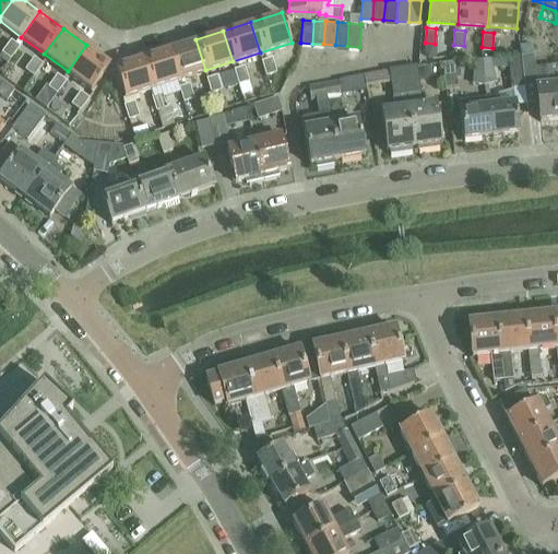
[(11,37),(2,49),(11,56),(20,44),(11,37)]
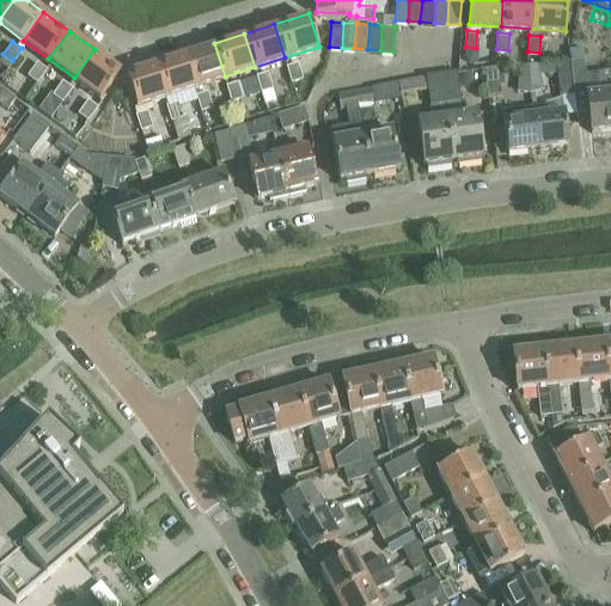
[(214,43),(183,53),(194,86),(225,77),(214,43)]
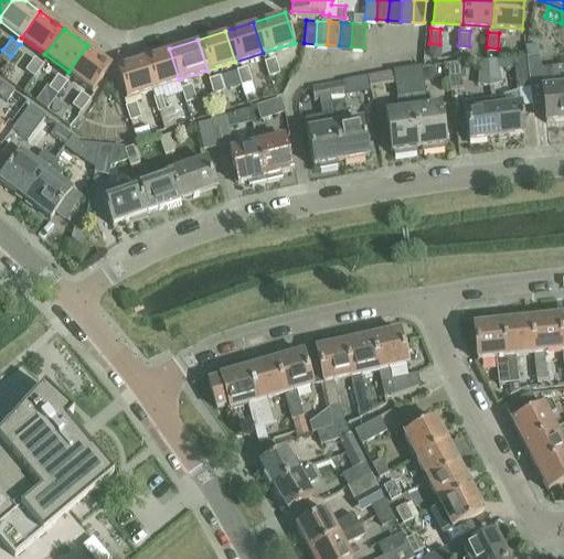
[(563,62),(553,63),(541,65),(538,41),(525,42),(527,55),(525,55),(525,60),(530,85),(542,84),(546,119),(563,116),(563,62)]
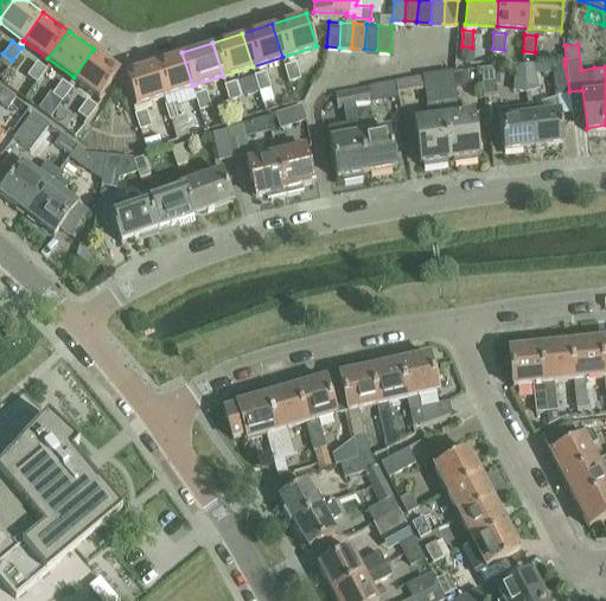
[(94,49),(74,77),(85,85),(81,93),(87,97),(77,109),(88,116),(101,98),(99,96),(120,68),(94,49)]
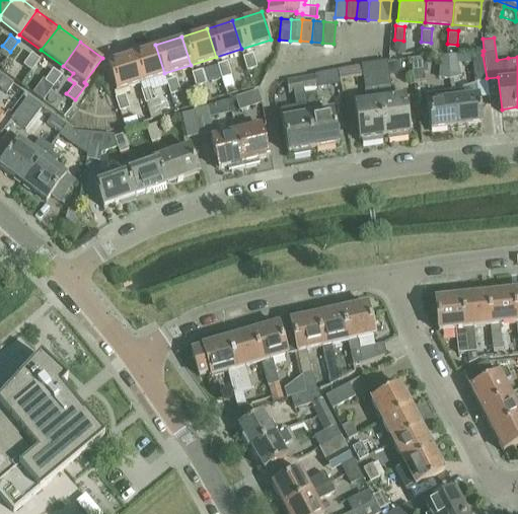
[(155,45),(131,53),(140,81),(141,86),(145,99),(146,99),(151,116),(162,113),(156,95),(154,96),(152,89),(168,84),(164,73),(155,45)]
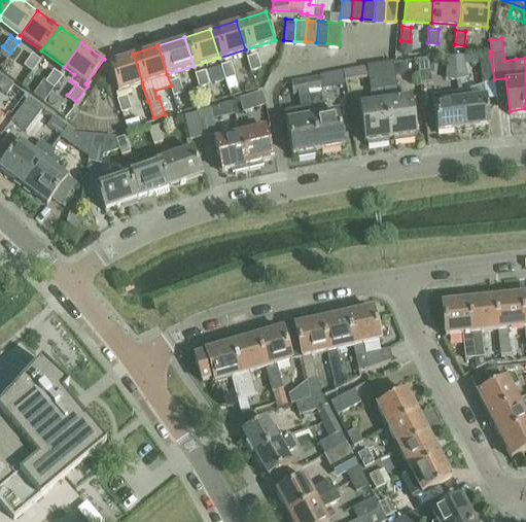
[(32,50),(24,63),(32,69),(40,57),(32,50)]
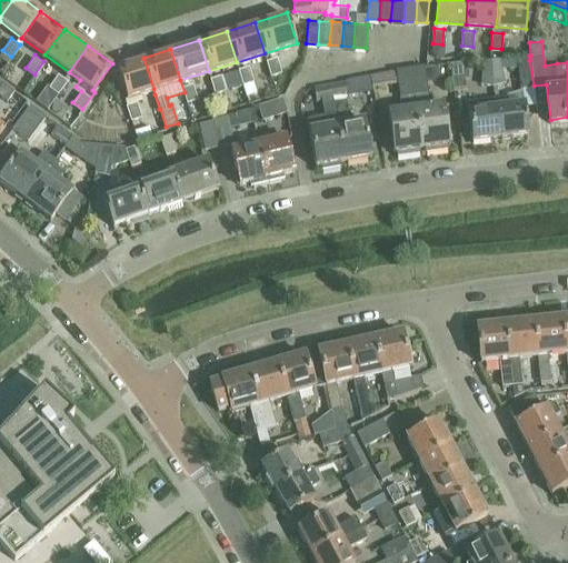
[(271,74),(281,71),(277,56),(267,59),(271,74)]
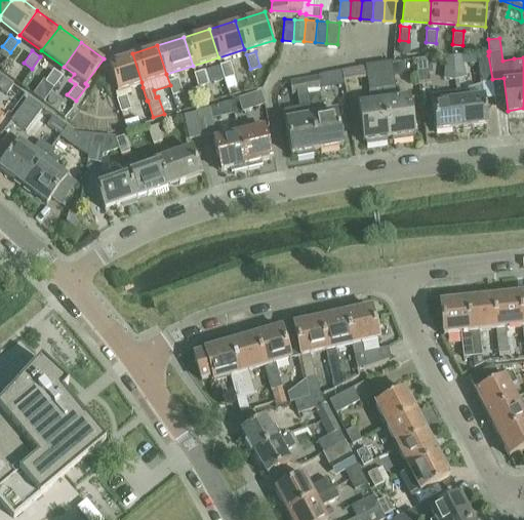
[(488,55),(488,51),(477,52),(481,80),(492,79),(488,55)]
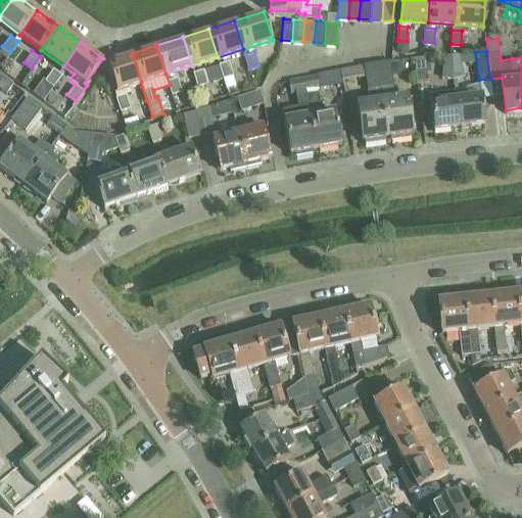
[(460,52),(452,53),(455,77),(465,74),(460,52)]
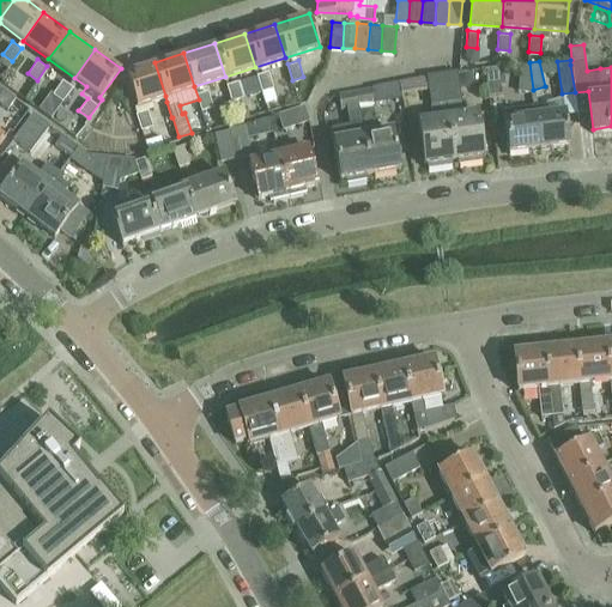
[(155,62),(127,71),(137,103),(135,103),(138,111),(137,111),(141,128),(153,125),(147,107),(153,105),(152,99),(165,96),(155,62)]
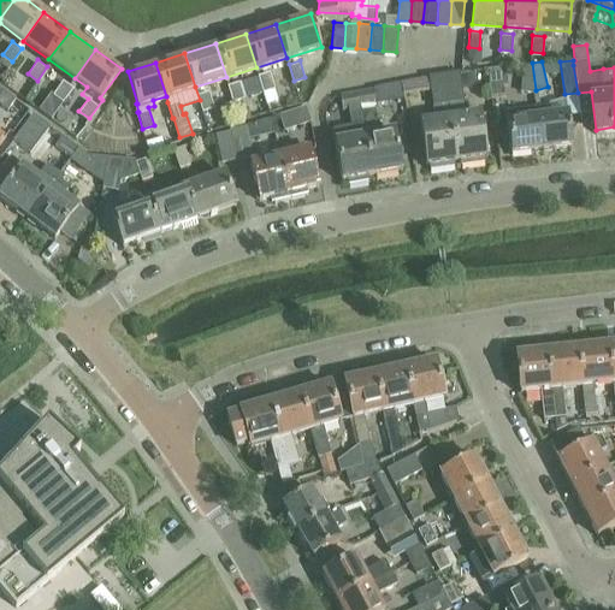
[(536,90),(532,63),(524,63),(520,89),(533,92),(536,90)]
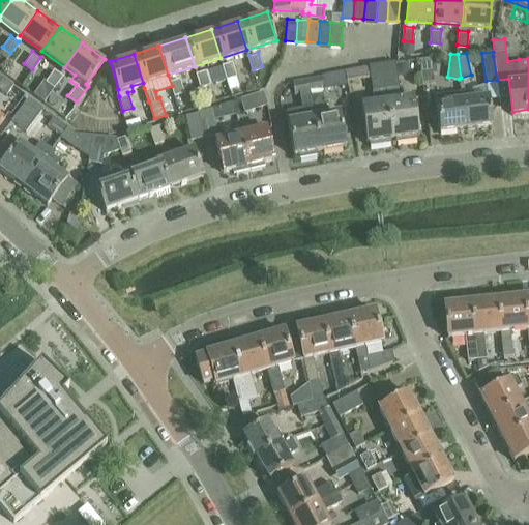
[(431,56),(419,57),(422,81),(434,79),(431,56)]
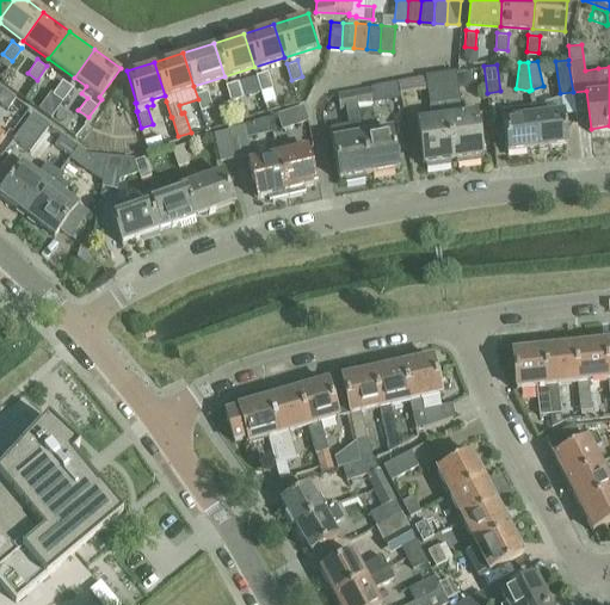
[(257,73),(265,100),(277,96),(267,69),(257,73)]
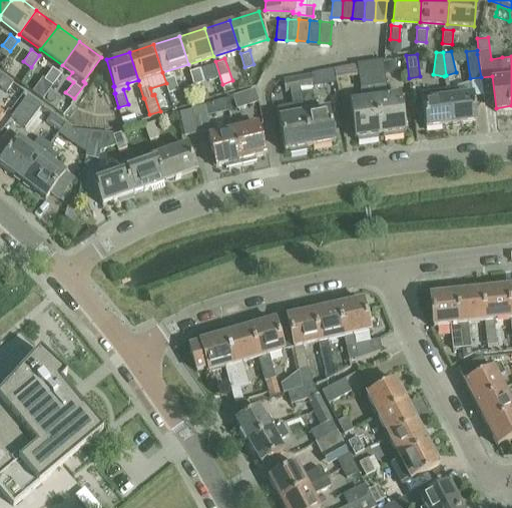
[(382,59),(369,60),(381,131),(383,131),(384,134),(404,131),(403,128),(406,128),(400,91),(388,93),(382,59)]
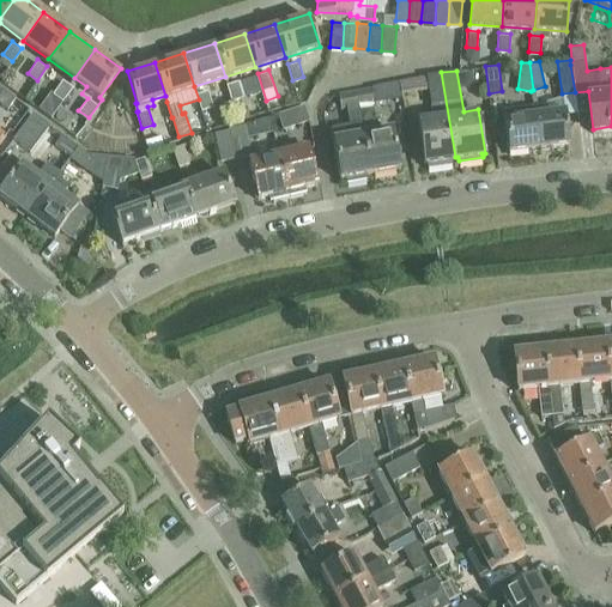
[(455,157),(441,72),(426,73),(432,116),(418,119),(424,162),(428,161),(428,165),(452,162),(452,158),(455,157)]
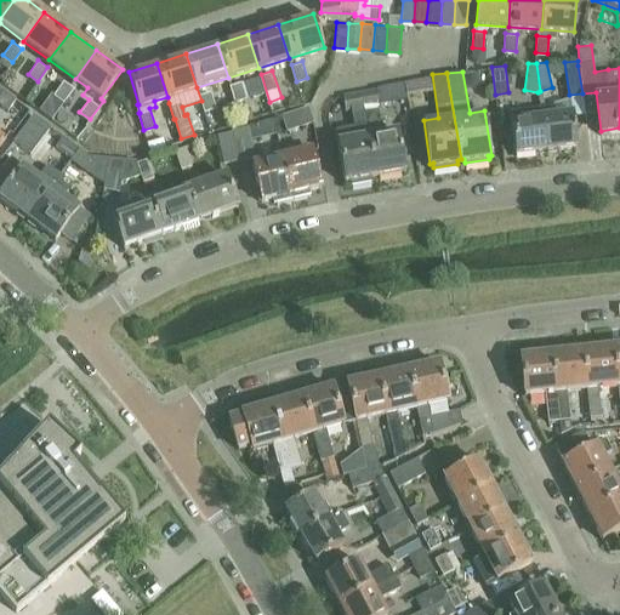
[(64,79),(55,92),(64,100),(74,86),(64,79)]
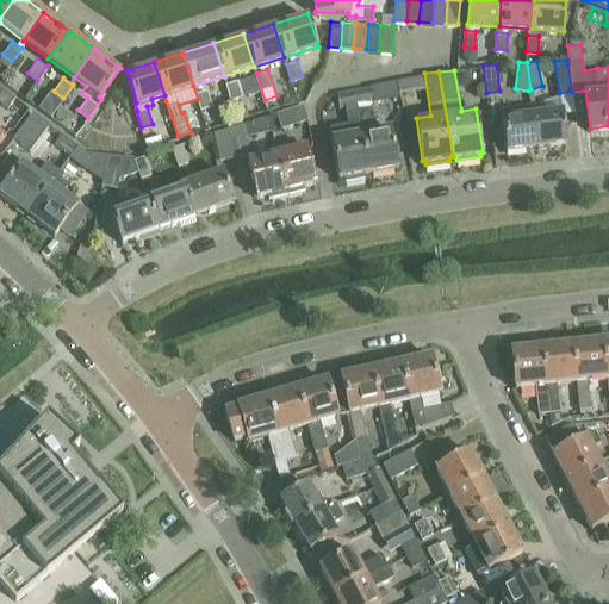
[(237,79),(227,82),(230,98),(242,94),(237,79)]
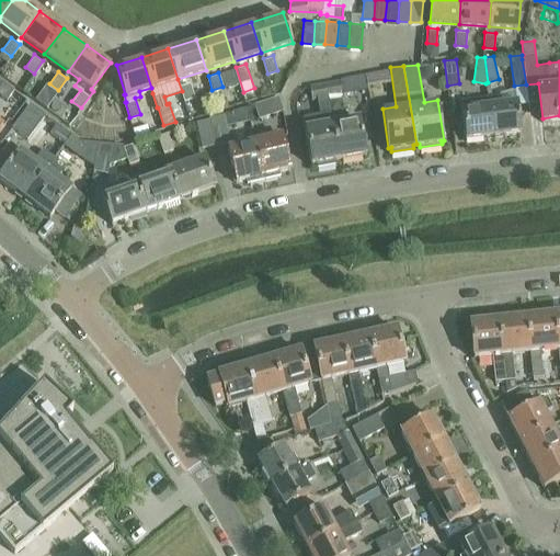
[(340,78),(323,81),(326,94),(342,91),(340,78)]
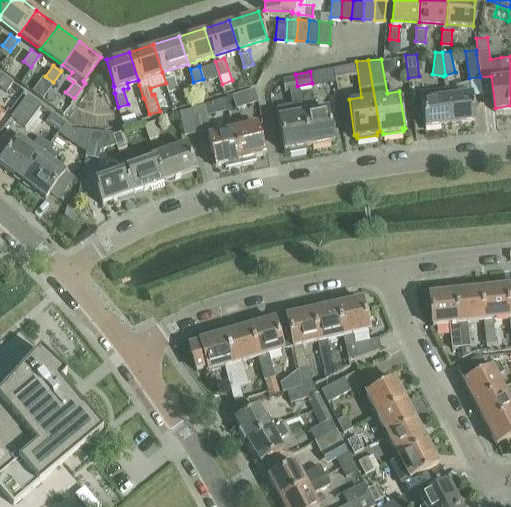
[(3,73),(0,76),(0,84),(7,89),(13,80),(3,73)]
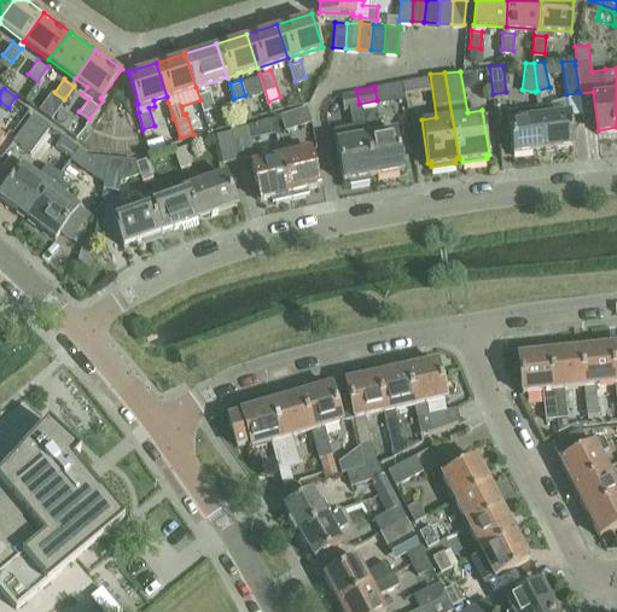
[(198,93),(203,109),(215,105),(210,89),(198,93)]
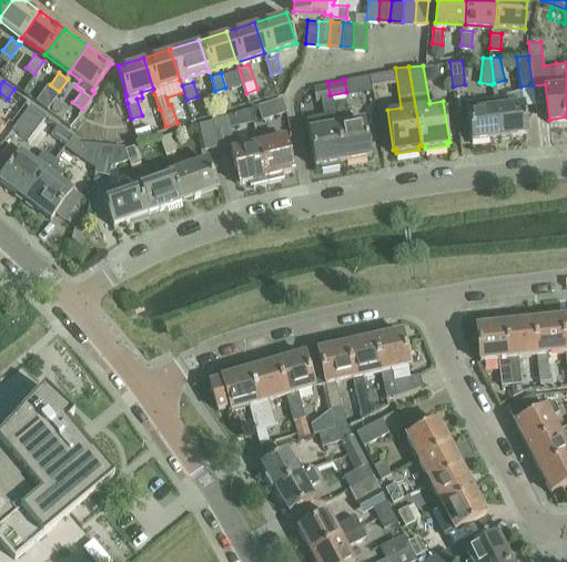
[(330,95),(327,82),(313,84),(316,98),(330,95)]
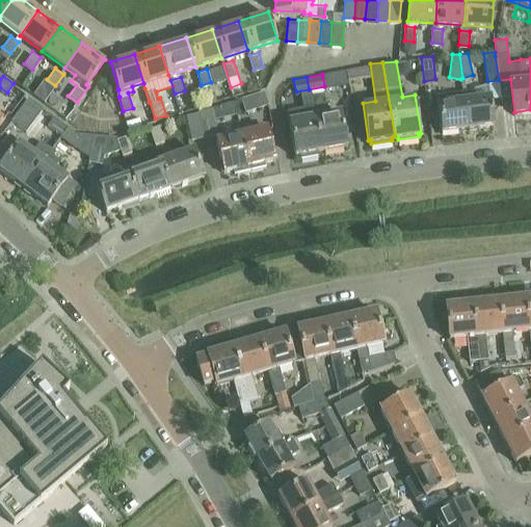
[(490,94),(476,96),(474,87),(463,89),(468,126),(495,123),(490,94)]
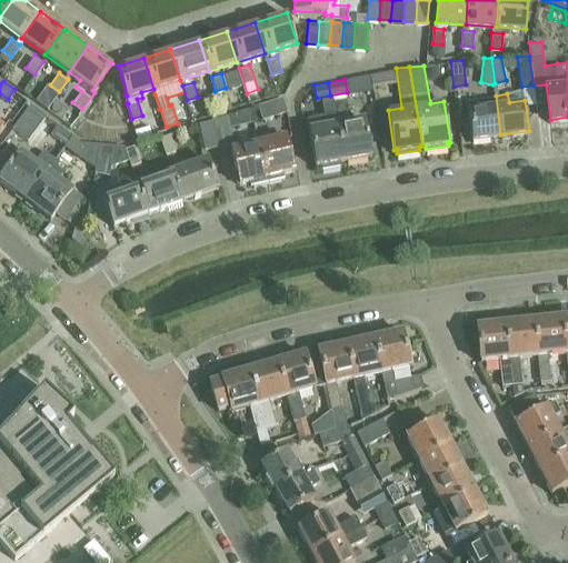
[(288,110),(282,94),(258,102),(262,118),(288,110)]
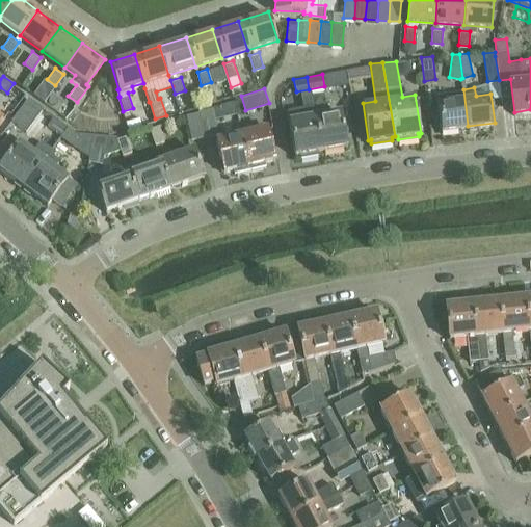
[(468,126),(463,89),(436,93),(442,130),(468,126)]
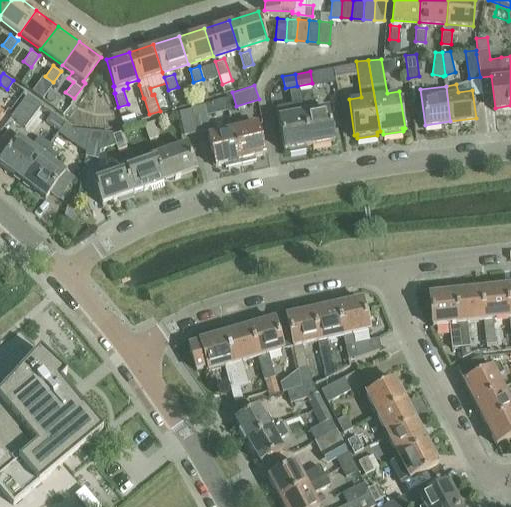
[(41,103),(27,92),(11,113),(25,124),(41,103)]
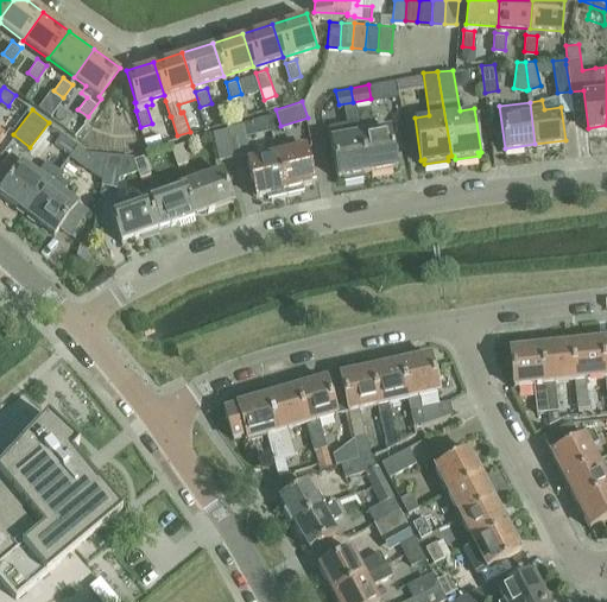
[(228,125),(228,126),(235,154),(250,151),(242,121),(228,125)]
